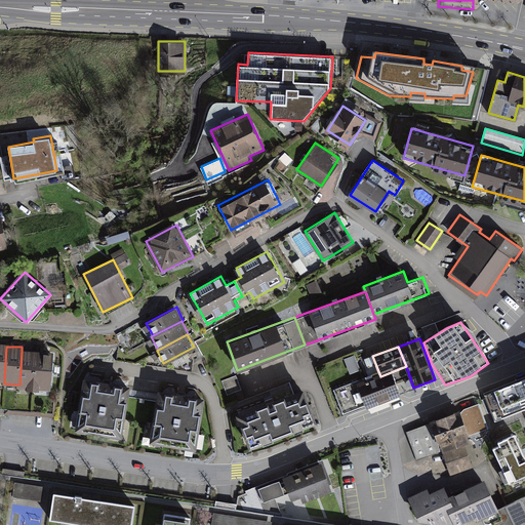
[(19,388),(35,389),(37,351),(22,351),(19,385),(19,388)]
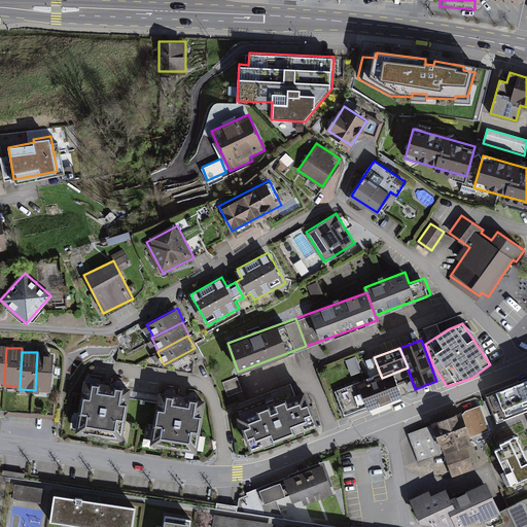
[(35,390),(51,390),(53,356),(54,353),(37,352),(35,390)]
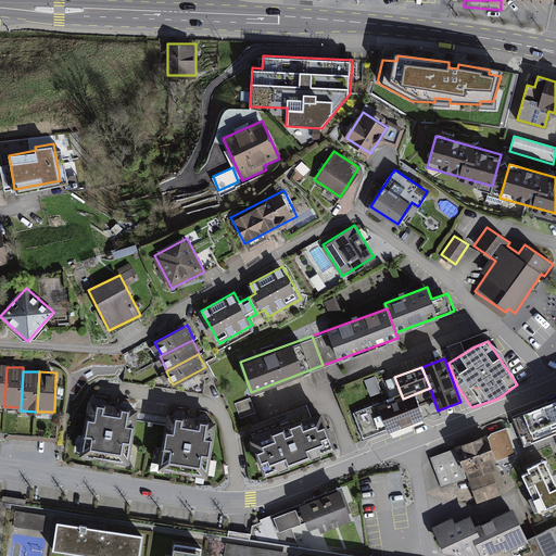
[(382,393),(376,377),(365,381),(371,397),(382,393)]
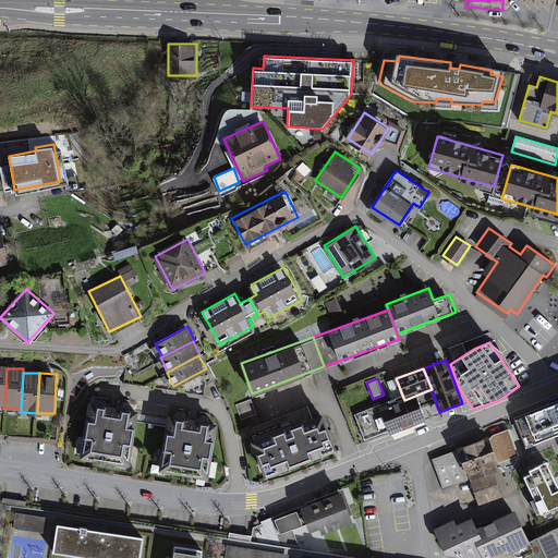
[(425,420),(415,396),(404,400),(380,410),(389,434),(425,420)]
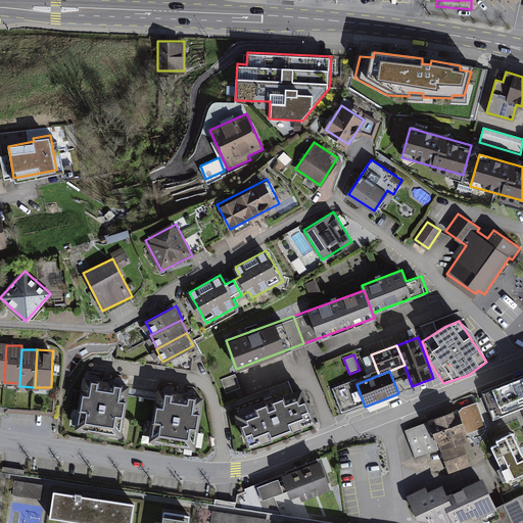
[(238,381),(235,374),(221,380),(227,393),(240,388),(238,381)]
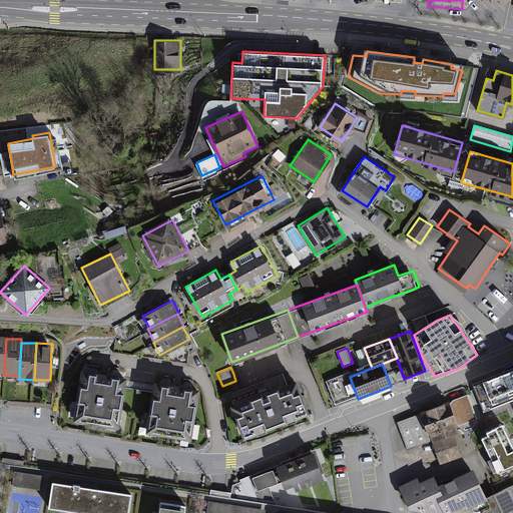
[(512,369),(473,385),(484,413),(511,402),(512,406),(512,369)]
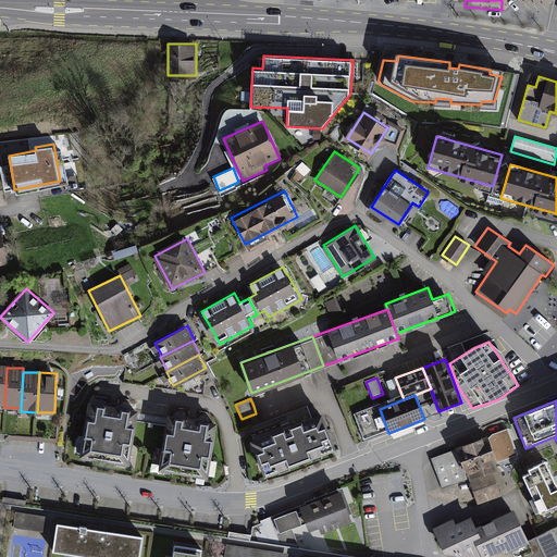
[(88,403),(79,458),(128,466),(138,410),(88,403)]
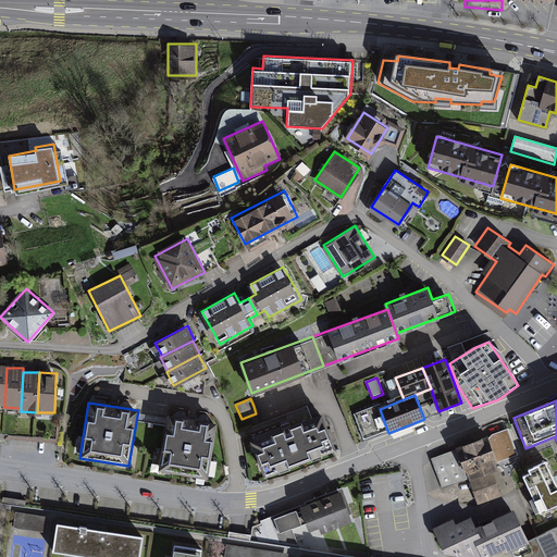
[(168,416),(158,471),(208,479),(217,423),(168,416)]
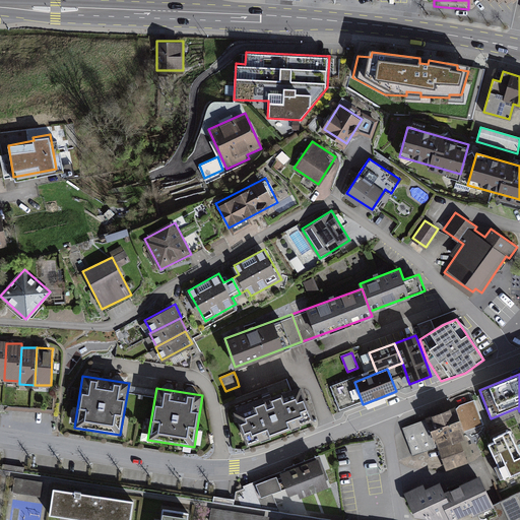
[(246,451),(311,426),(298,390),(233,415),(246,451)]
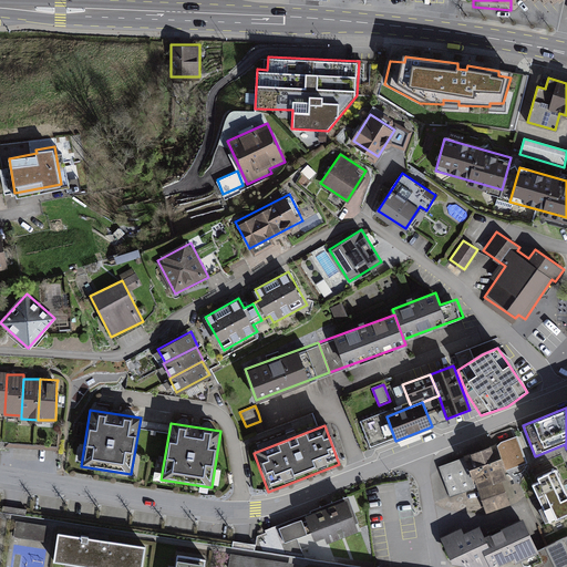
[(517,437),(440,466),(451,497),(477,487),(478,491),(502,483),(508,480),(505,472),(528,464),(517,437)]
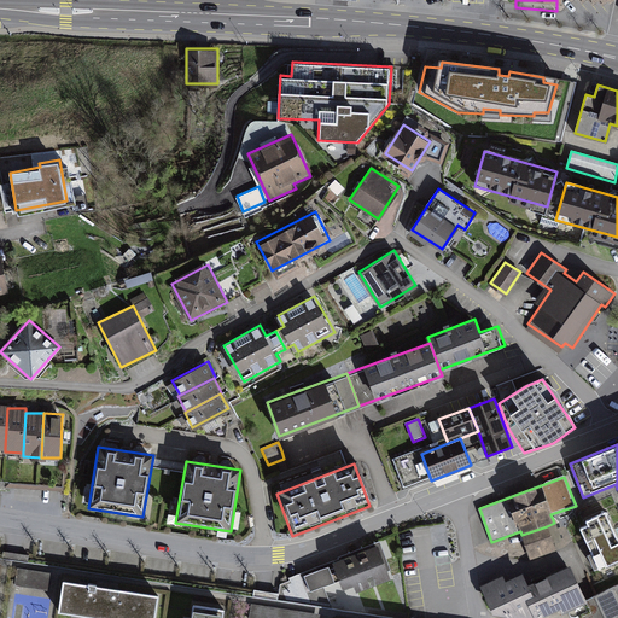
[(617,541),(606,516),(578,529),(596,569),(617,559),(617,541)]
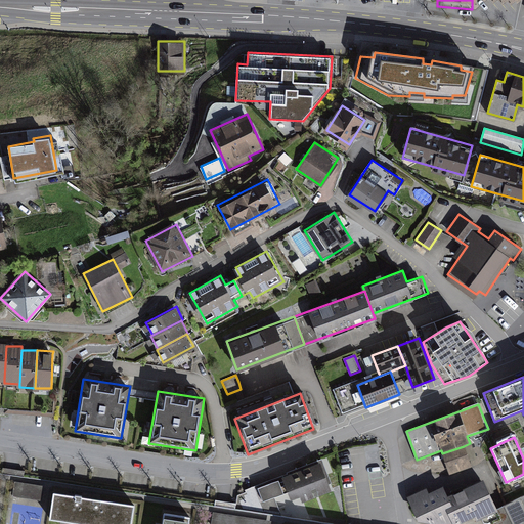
[(464,446),(442,453),(450,475),(472,467),(464,446)]
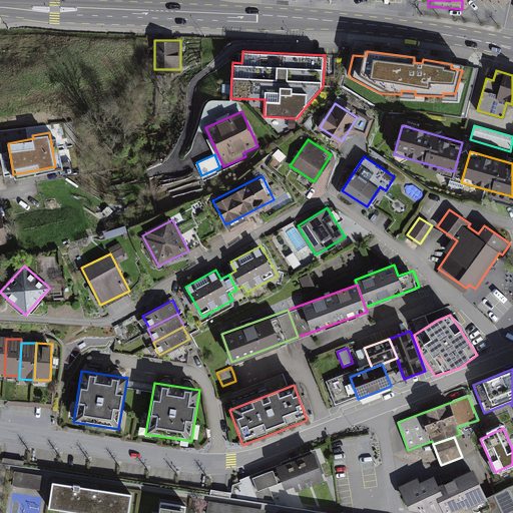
[(324,479),(315,452),(243,478),(244,481),(233,485),(237,496),(278,502),(272,486),(284,482),(288,492),(324,479)]
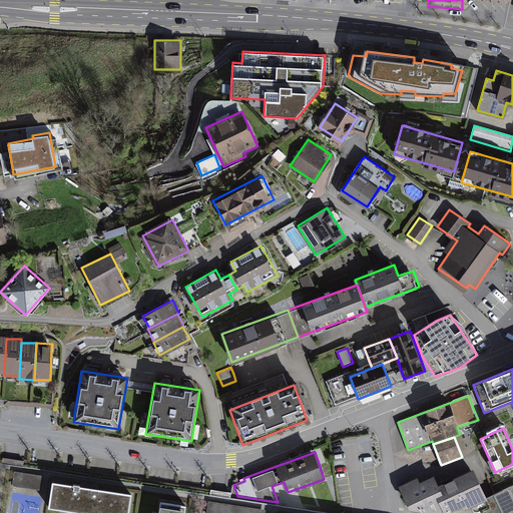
[(484,512),(509,512),(512,511),(512,483),(485,496),(473,469),(438,485),(434,476),(420,482),(418,478),(400,486),(411,510),(441,512),(449,512),(459,509),(484,512)]
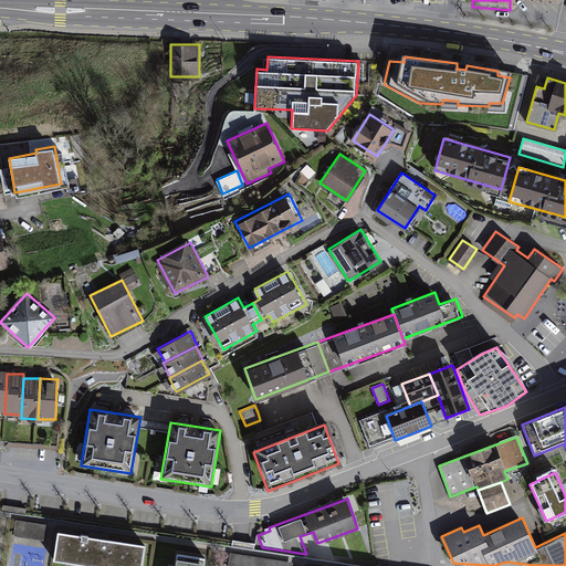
[(48,524),(16,520),(13,536),(45,541),(48,524)]
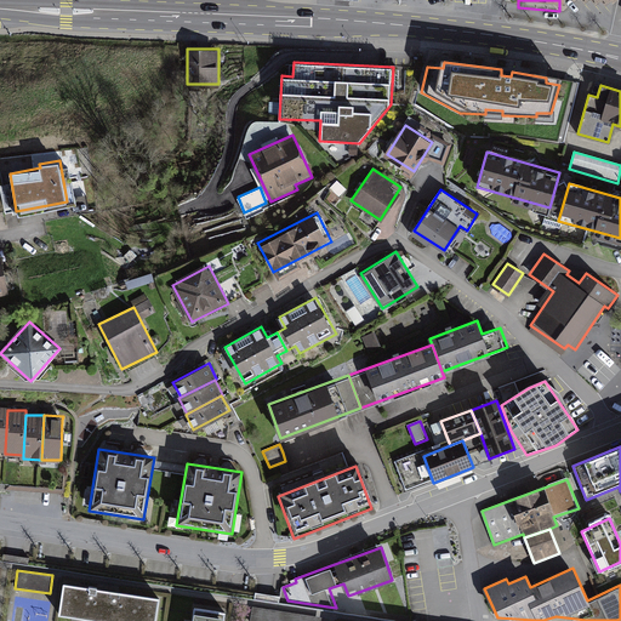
[(64,581),(60,614),(106,620),(154,620),(159,596),(64,581)]
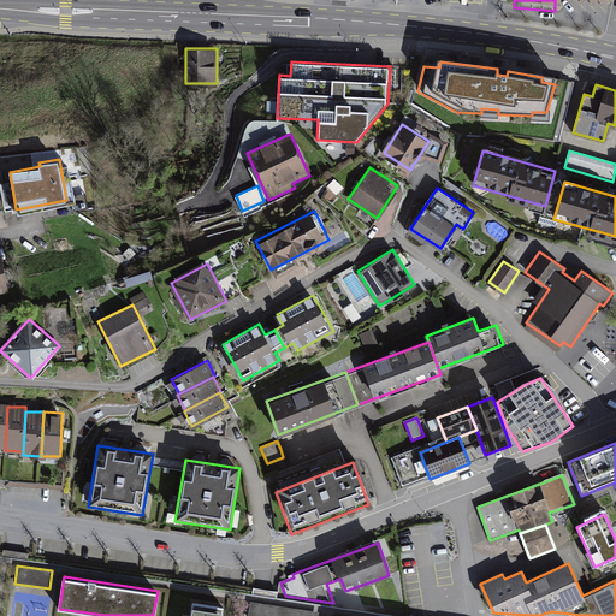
[(318,615),(319,612),(252,602),(248,615),(318,615)]
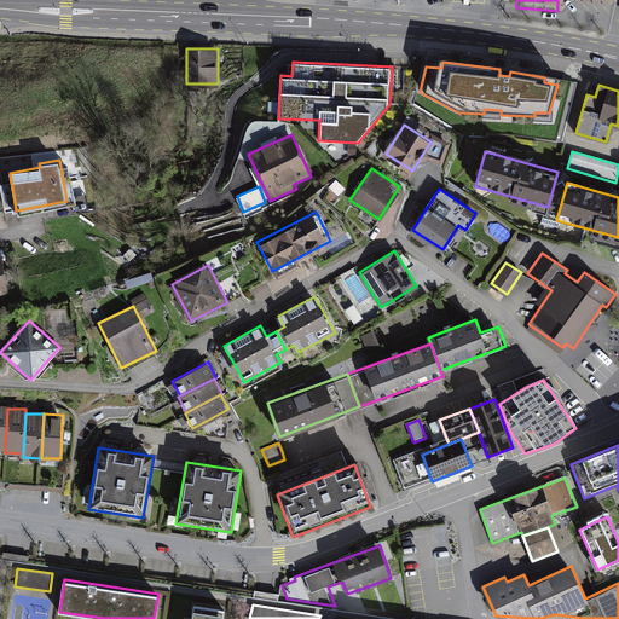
[(224,618),(225,612),(192,607),(190,618),(224,618)]
